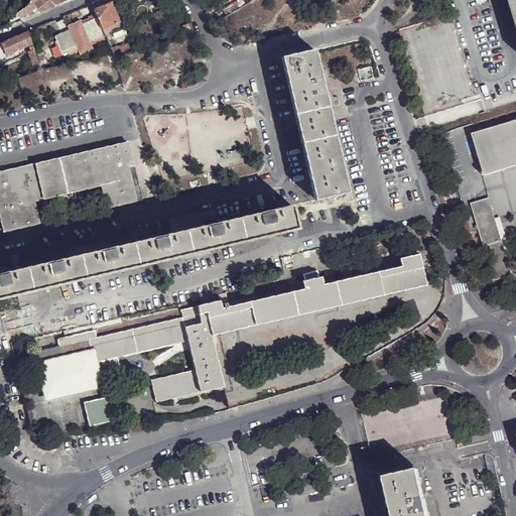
[(32,0),(29,3),(27,5),(15,17),(22,20),(33,15),(47,9),(69,0),(68,0),(32,0)]
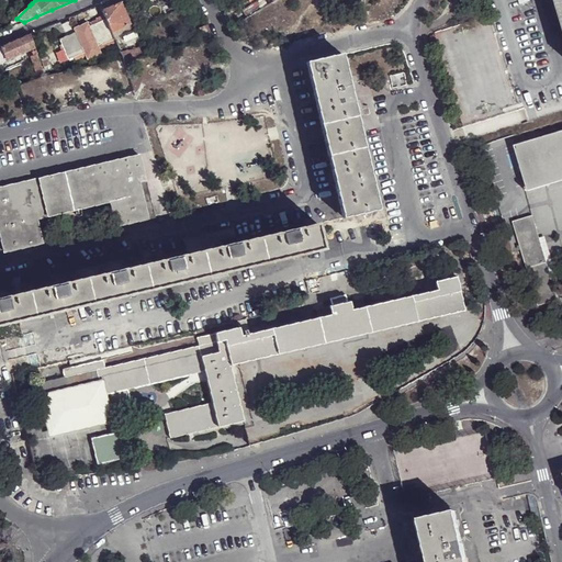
[(246,18),(267,6),(262,0),(259,0),(251,6),(242,10),(246,18)]
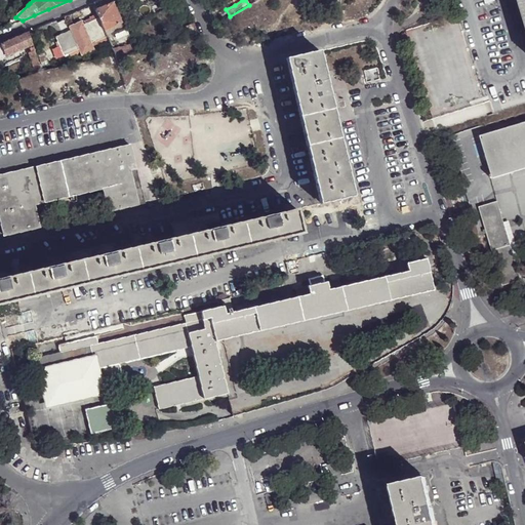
[(97,9),(95,10),(98,17),(104,32),(108,30),(119,26),(121,25),(113,4),(97,9)]
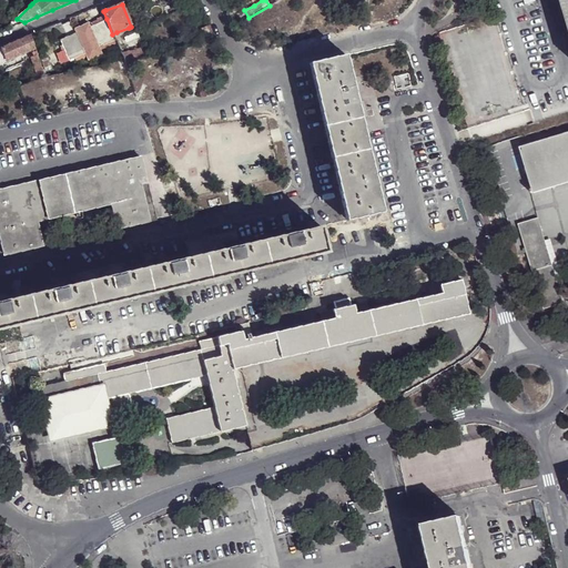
[(112,34),(107,19),(89,27),(90,29),(74,34),(74,33),(59,40),(68,61),(83,54),(85,58),(101,52),(99,48),(115,39),(112,34)]
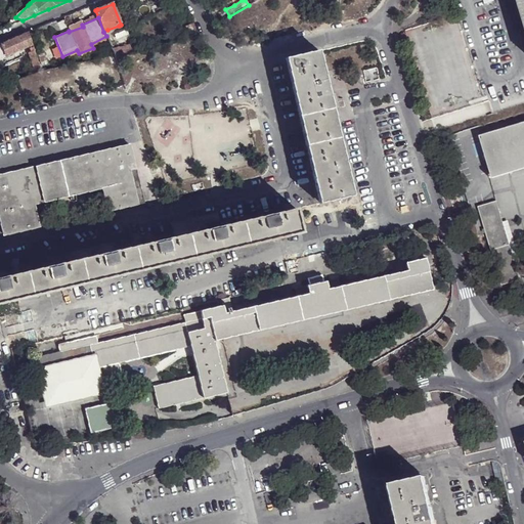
[(83,27),(82,25),(81,20),(67,27),(69,31),(69,32),(83,27)]
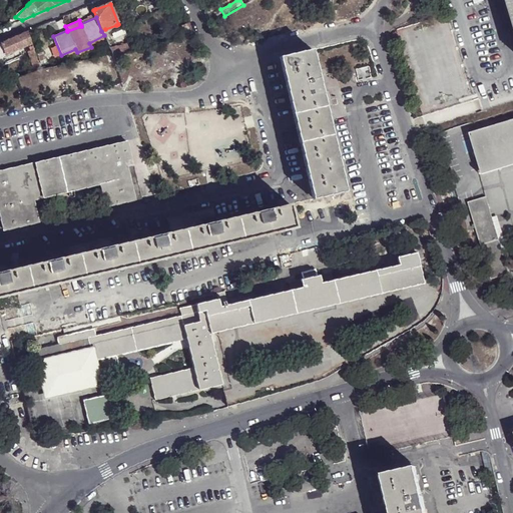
[(194,35),(189,24),(182,26),(186,36),(194,35)]
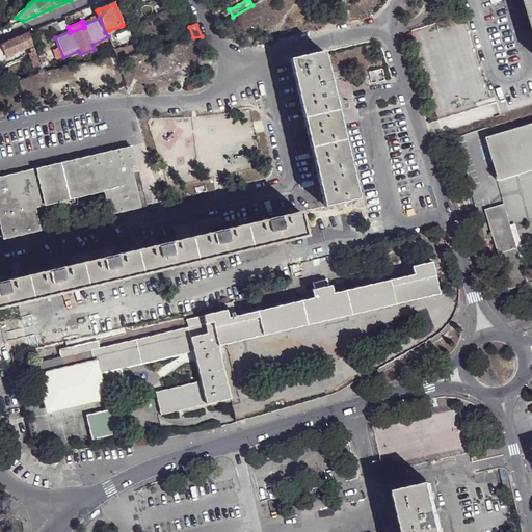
[(121,26),(109,30),(111,35),(123,31),(121,26)]
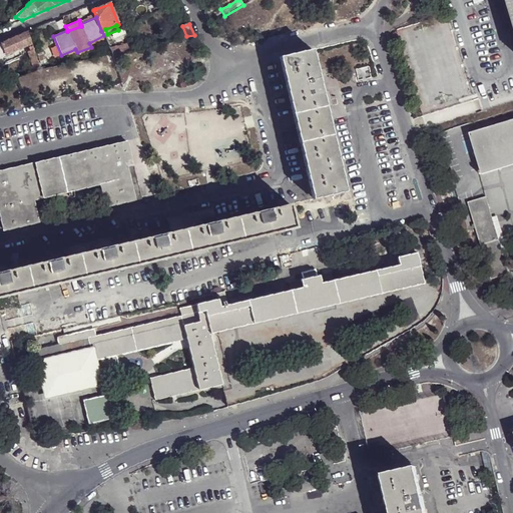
[(28,32),(1,44),(6,55),(32,44),(28,32)]
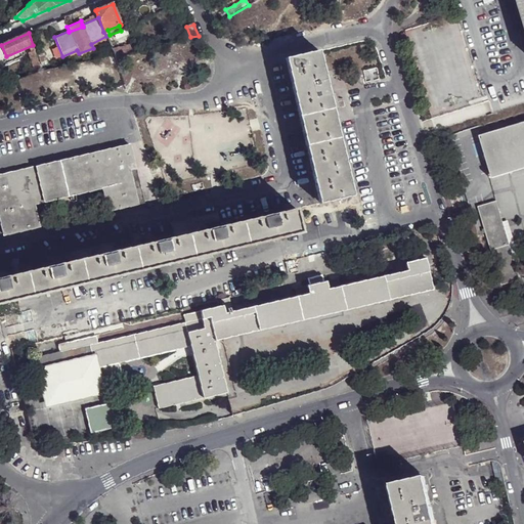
[(112,49),(115,57),(133,52),(131,44),(112,49)]
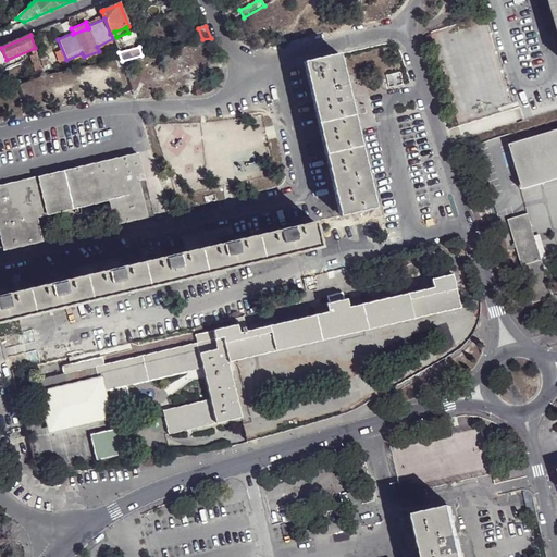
[(306,62),(342,217),(375,209),(341,54),(306,62)]
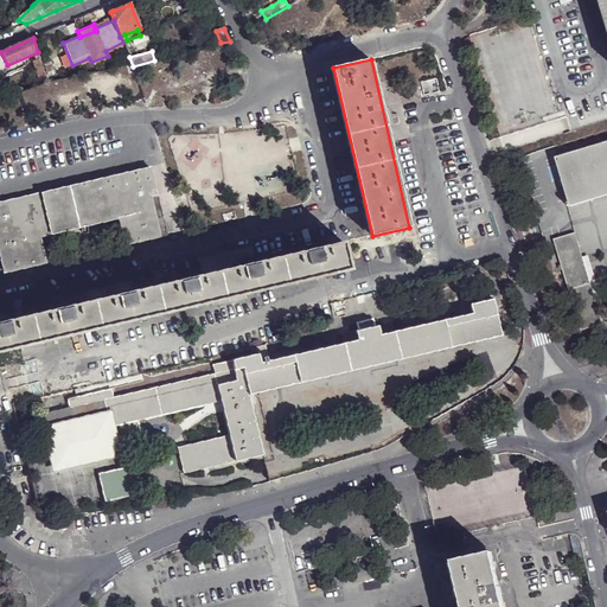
[(42,63),(37,64),(34,65),(42,87),(48,83),(42,63)]
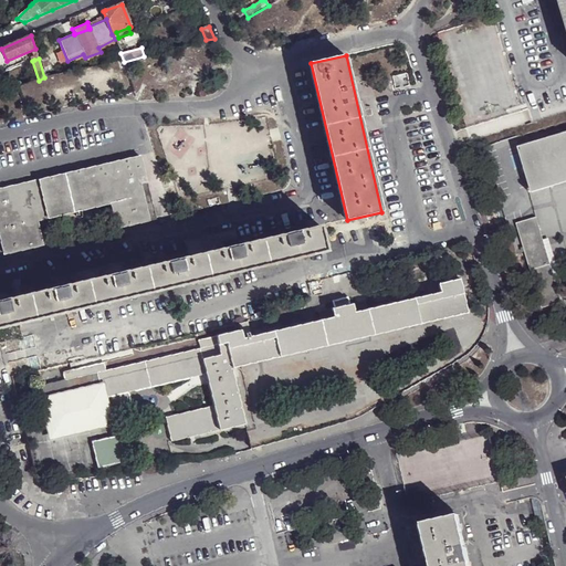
[(565,132),(520,147),(533,192),(565,181),(565,132)]
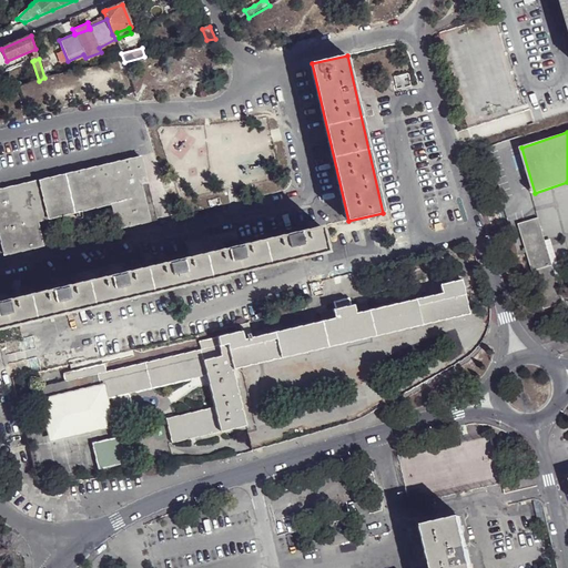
[(155,219),(142,159),(0,190),(0,232),(6,255),(50,244),(46,226),(39,229),(37,222),(113,205),(119,227),(155,219)]
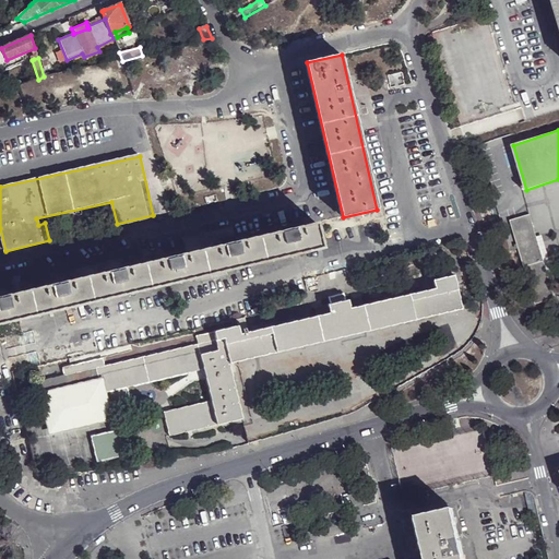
[(511,221),(536,304),(556,298),(531,215),(511,221)]
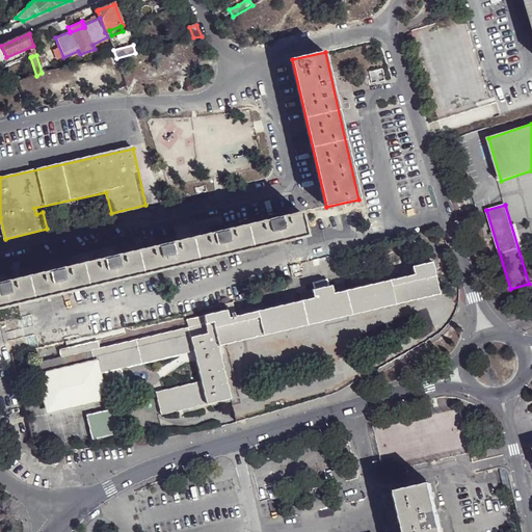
[(246,225),(251,249),(307,237),(301,213),(246,225)]
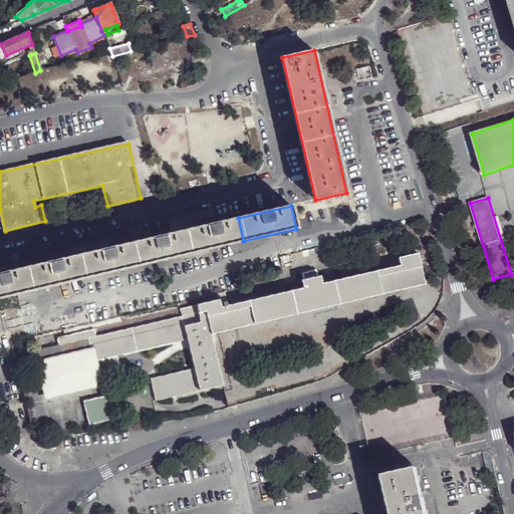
[(243,241),(238,218),(185,230),(191,254),(243,241)]
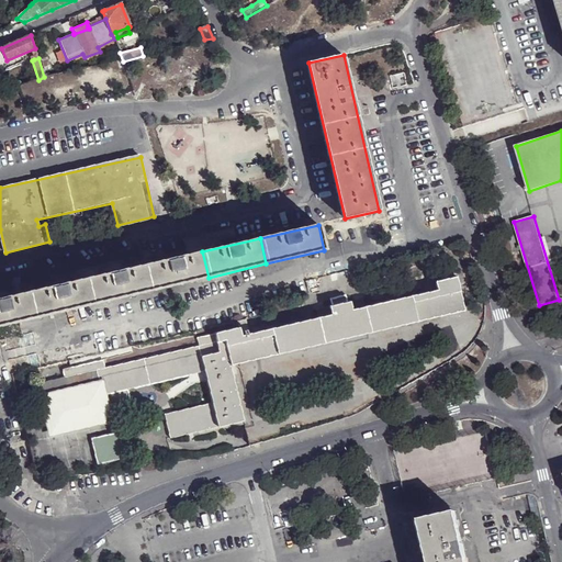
[(209,278),(202,251),(144,266),(150,291),(209,278)]
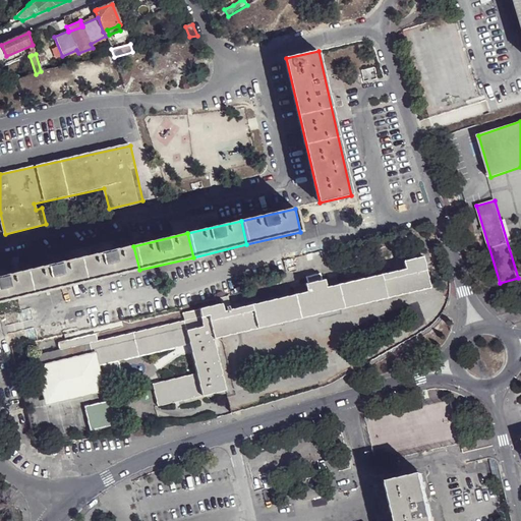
[(139,270),(133,246),(80,258),(85,282),(139,270)]
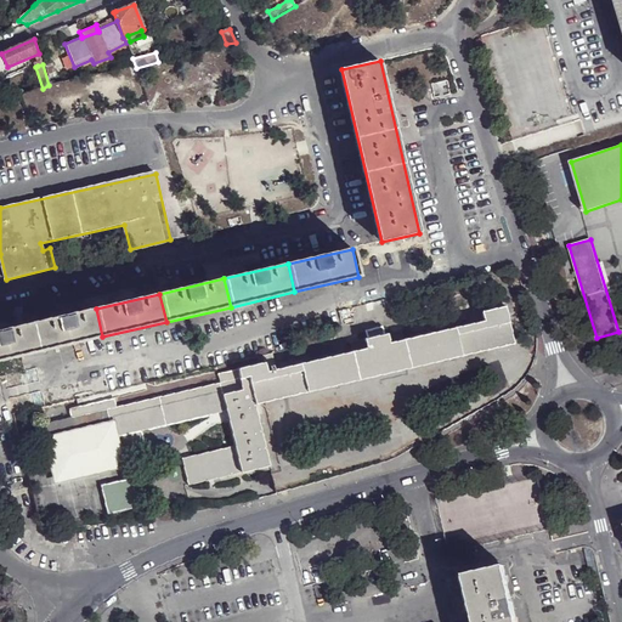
[(484,321),(456,328),(462,357),(514,345),(505,306),(481,312),(484,321)]
